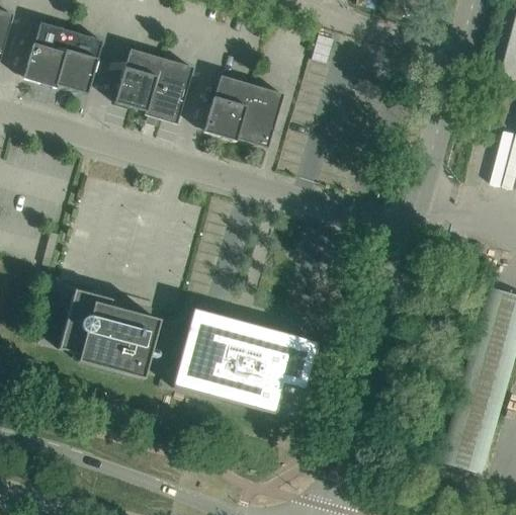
[(0,59),(7,35),(14,12),(0,8),(0,59)]
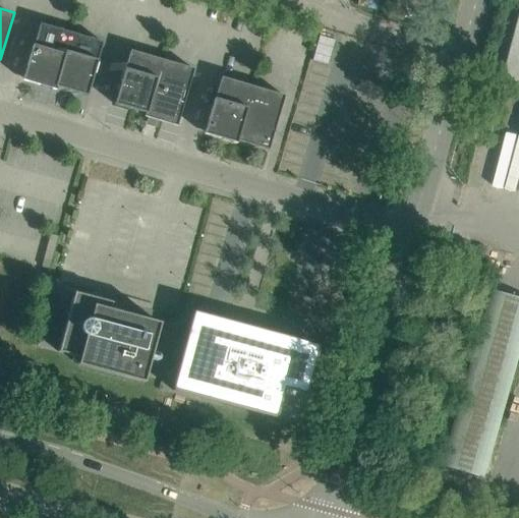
[(105,40),(72,30),(41,20),(35,42),(23,77),(57,88),(58,84),(89,94),(105,40)]
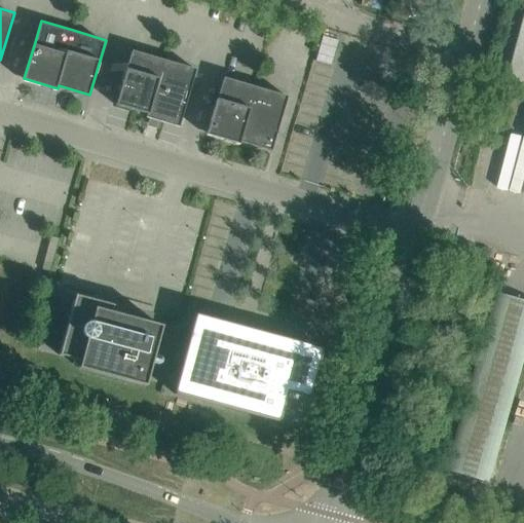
[(523,30),(509,87),(523,91),(523,30)]
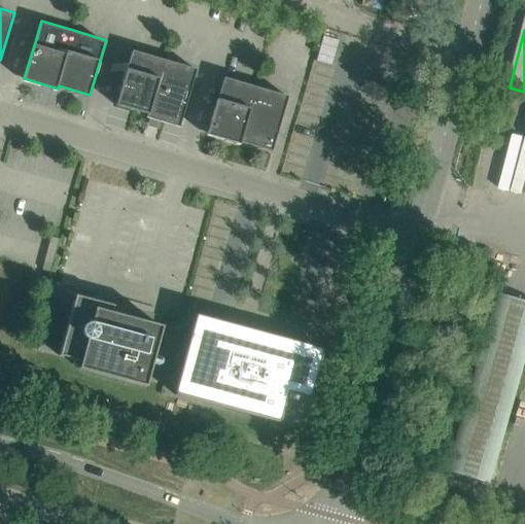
[(149,112),(165,58),(133,48),(124,81),(123,81),(116,102),(148,111),(149,112)]
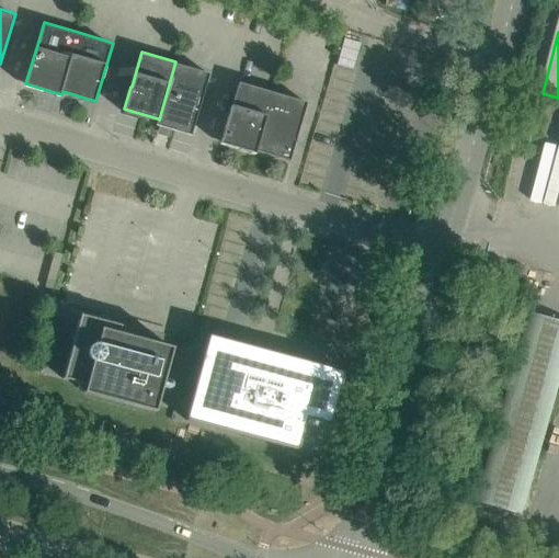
[(210,71),(175,61),(159,120),(158,118),(157,122),(192,133),(210,71)]
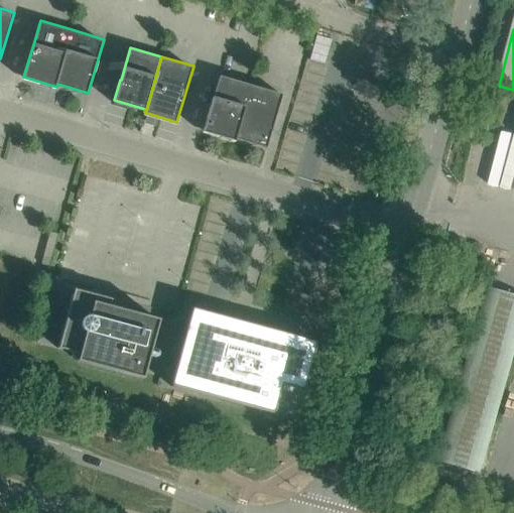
[(236,136),(252,83),(220,74),(214,95),(203,130),(236,139),(237,136),(236,136)]
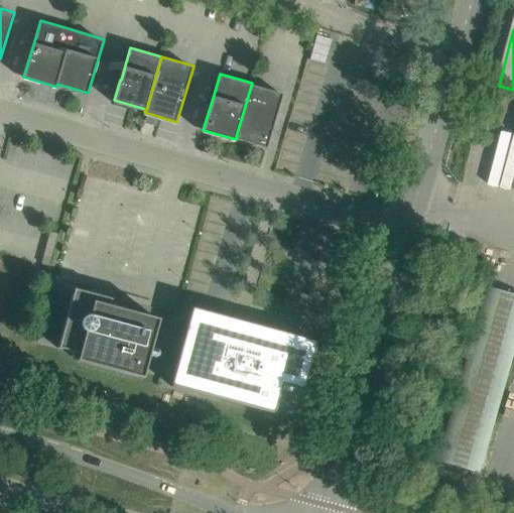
[(283,92),(252,83),(236,136),(237,136),(267,145),(283,92)]
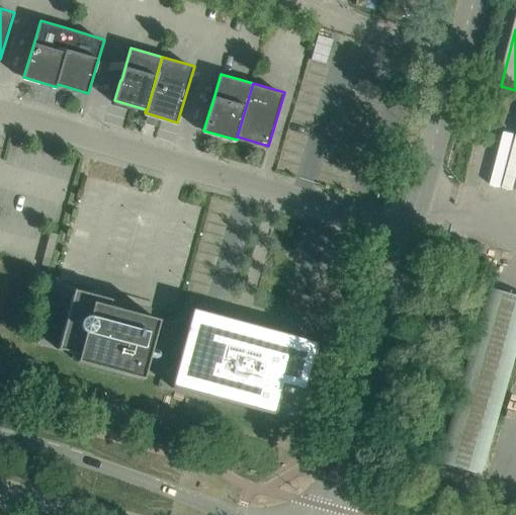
[(80,352),(78,359),(145,377),(160,318),(110,305),(112,297),(110,297),(108,305),(97,302),(99,294),(75,287),(59,347),(80,352)]
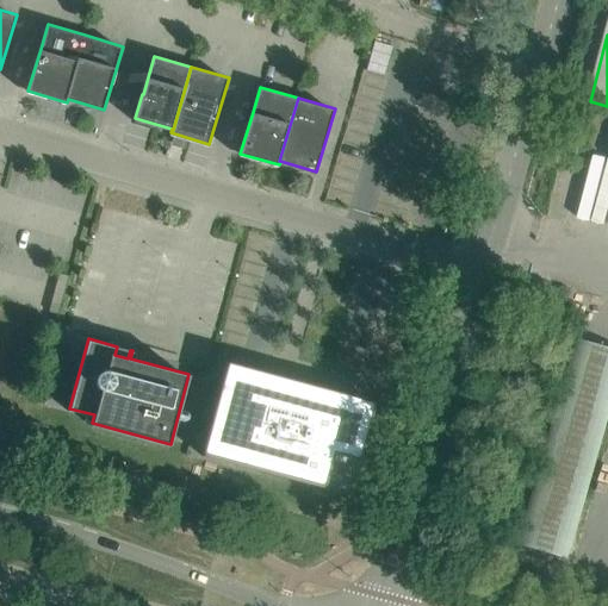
[(264,367),(227,357),(202,453),(352,493),(378,398),(299,378),(297,386),(261,376),(264,367)]
